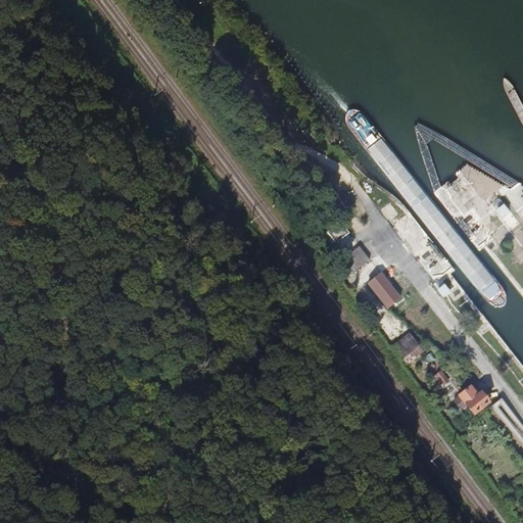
[(327,233),(336,244),(348,234),(340,223),(336,226),(335,225),(333,224),(331,224),(330,226),(330,228),(332,229),(327,233)]
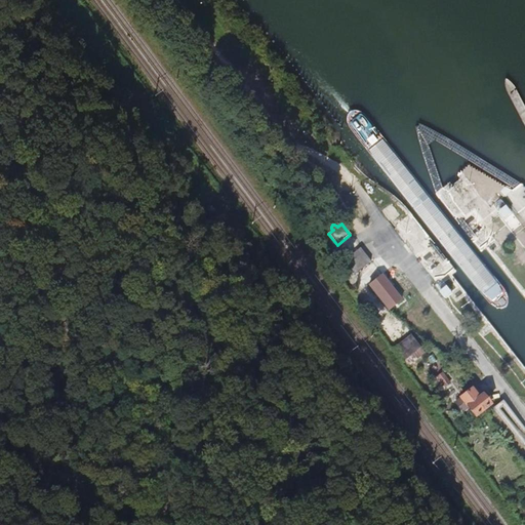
[(354,275),(371,261),(361,248),(344,261),(354,275)]
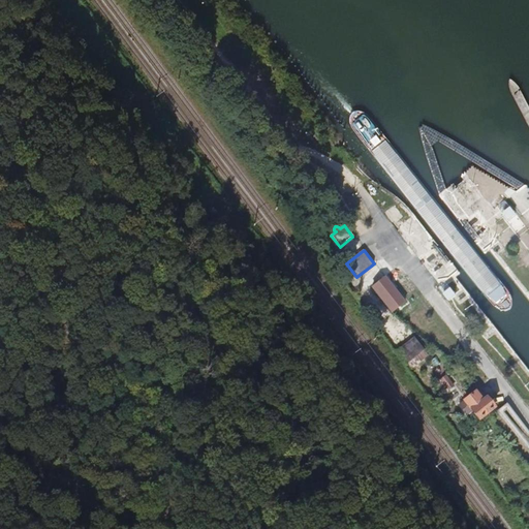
[(393,312),(405,303),(384,276),(372,286),(393,312)]
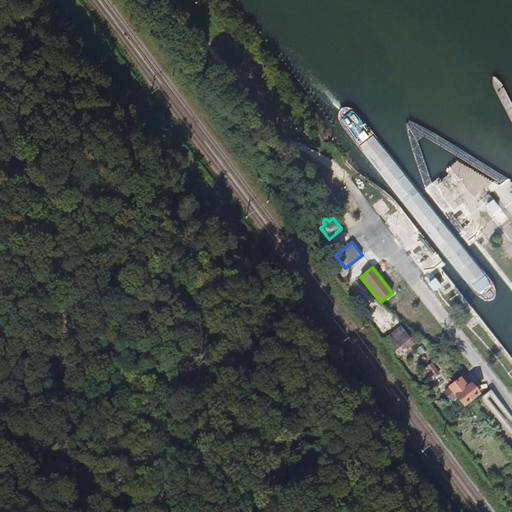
[(400,327),(384,339),(398,357),(414,345),(407,334),(409,332),(405,326),(402,329),(400,327)]
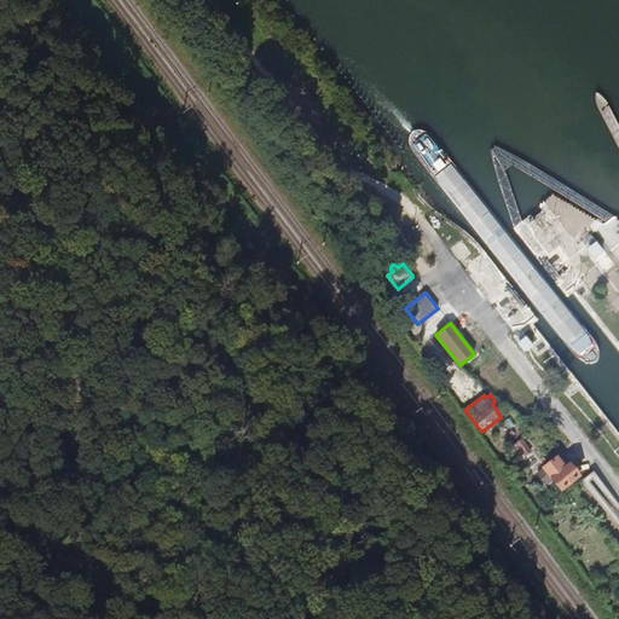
[(524,458),(532,452),(522,440),(515,446),(524,458)]
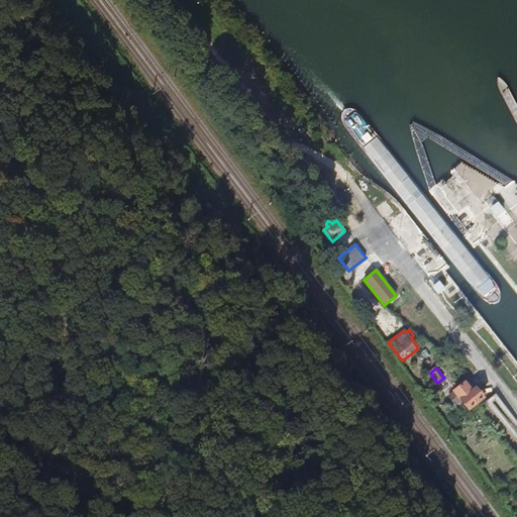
[(464,383),(459,387),(453,391),(454,392),(448,397),(455,405),(460,401),(469,410),(476,405),(484,399),(476,389),(472,392),(464,383)]
